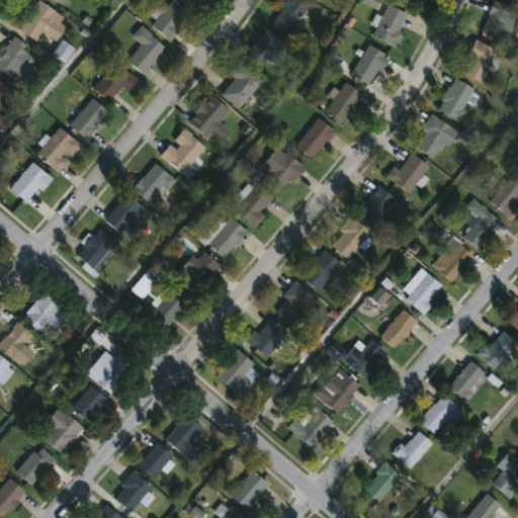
[(51,0),(62,8),(67,0),(51,0)]
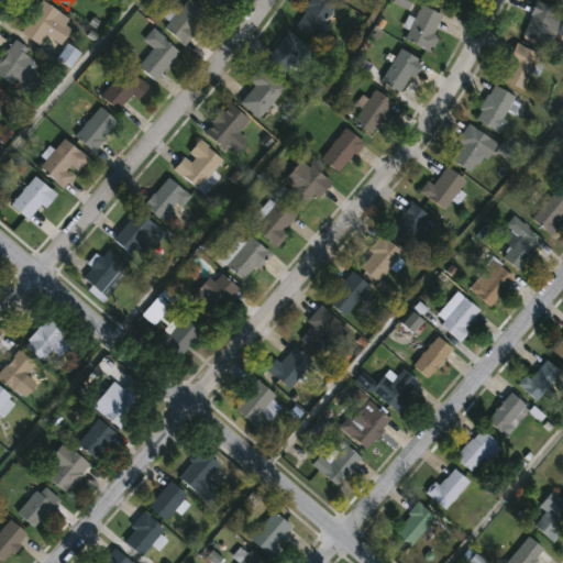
[(164,26),(188,0),(190,0),(208,17),(183,44),(164,26)]
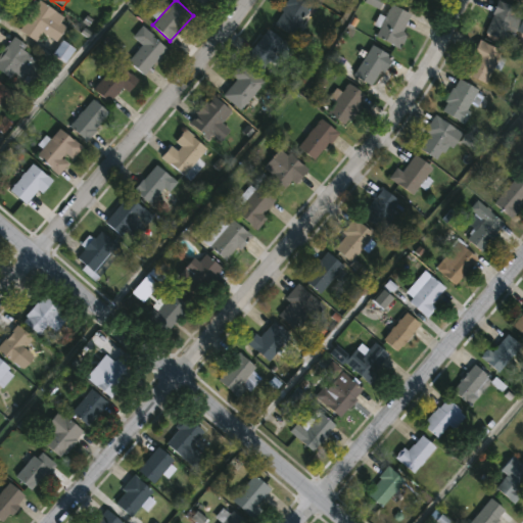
[(301,0),(312,6),(291,36),(272,22),(287,0),(301,0)]
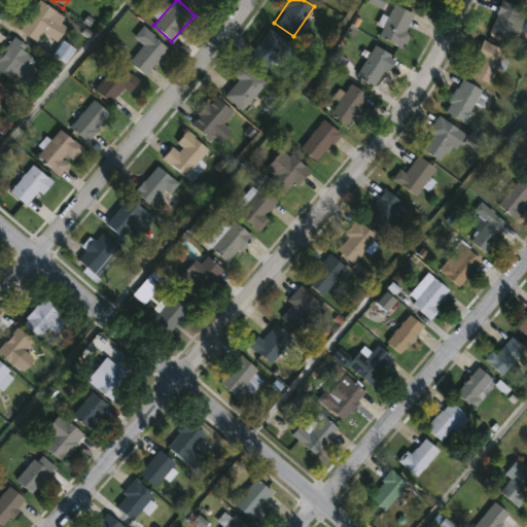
[(42,33),(37,42),(19,31),(37,1),(70,21),(57,42),(42,33)]
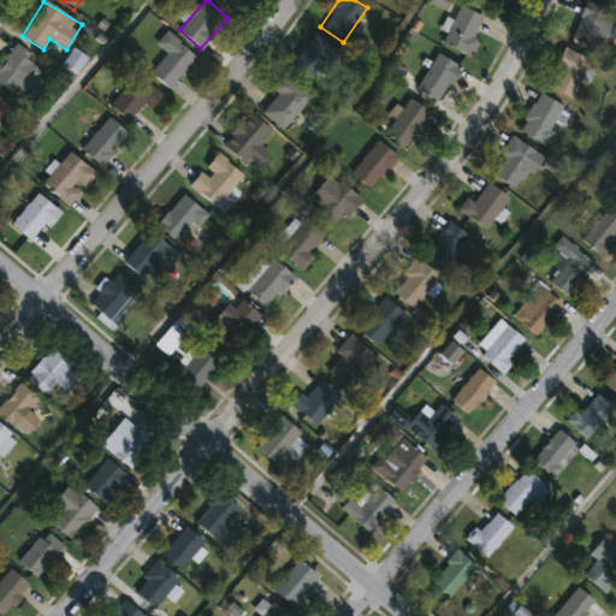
[(572,40),(586,3),(614,13),(605,35),(602,34),(594,49),(572,40)]
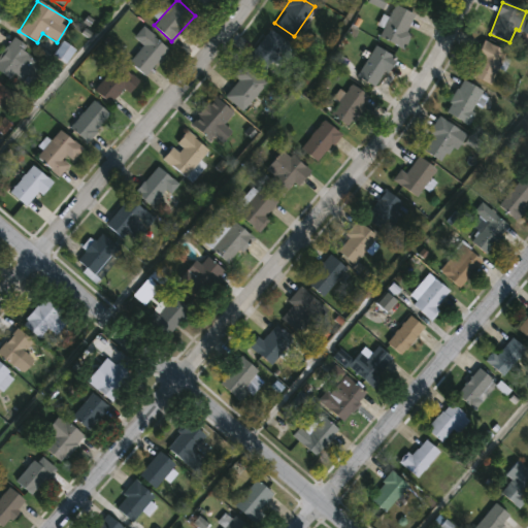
[(411,36),(403,51),(377,36),(395,5),(415,17),(405,33),(411,36)]
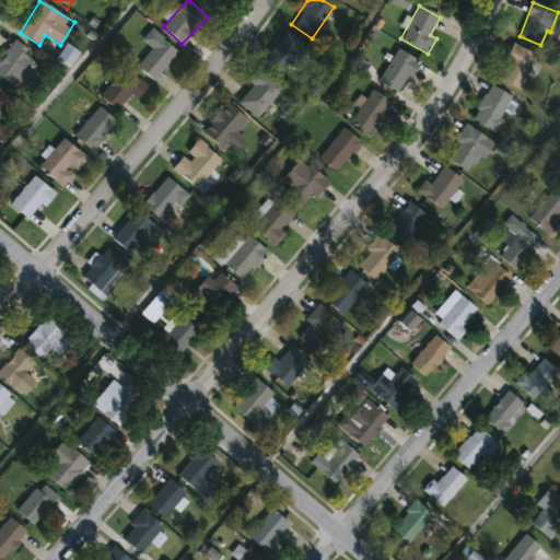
[(152,49),(141,39),(151,28),(178,53),(153,81),(137,66),(152,49)]
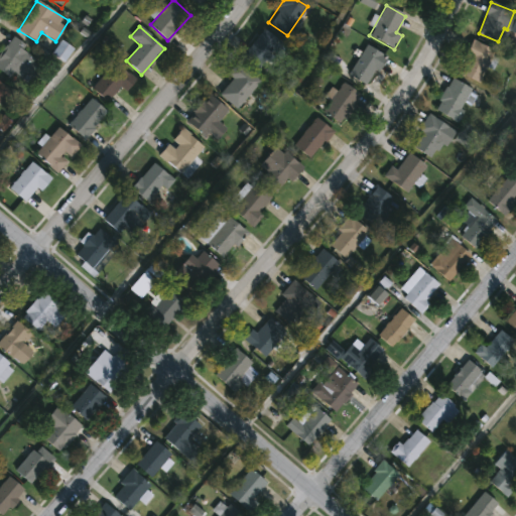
[(260,68),(244,57),(262,29),(289,46),(279,61),(268,54),(260,68)]
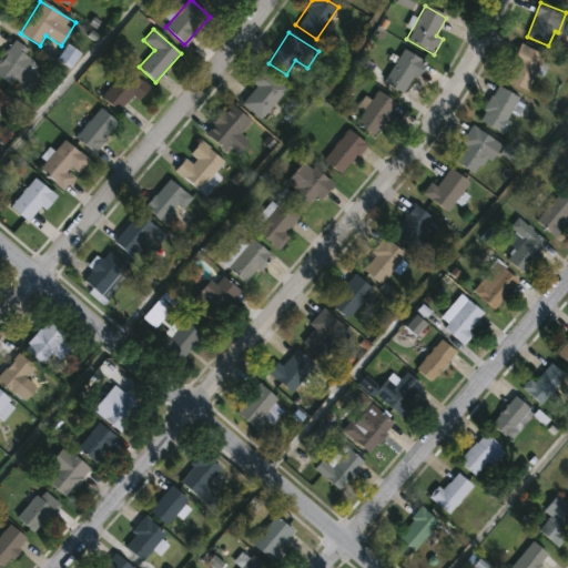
[(24,56),(46,69),(30,94),(0,74),(0,60),(13,40),(29,50),(24,56)]
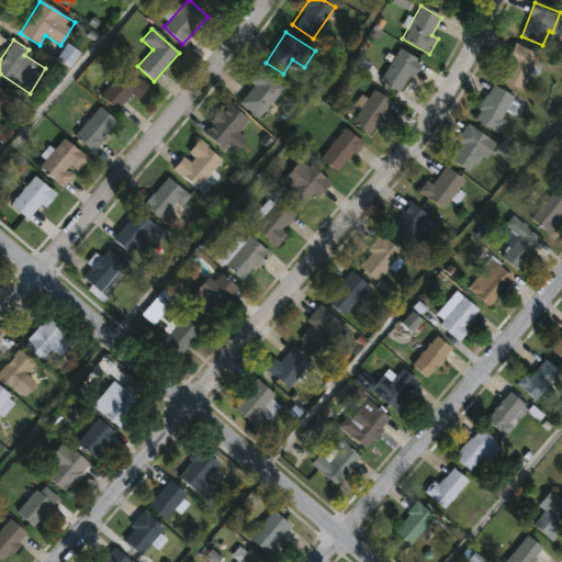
[(498,78),(517,44),(540,57),(521,90),(498,78)]
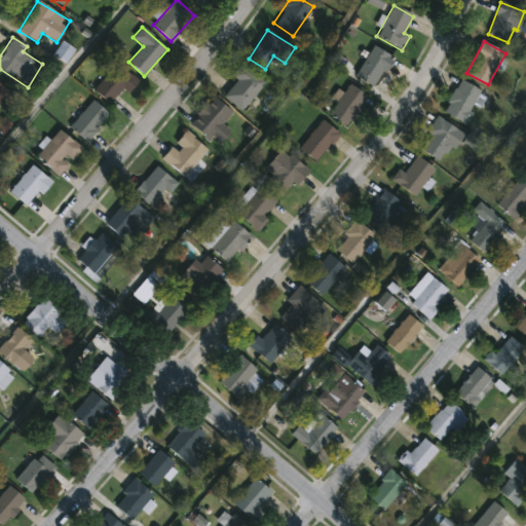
[(65,63),(53,55),(63,42),(74,49),(65,63)]
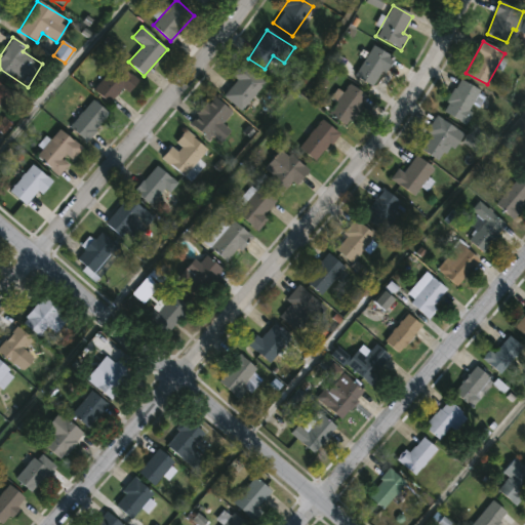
[(372,87),(353,74),(373,45),(393,58),(372,87)]
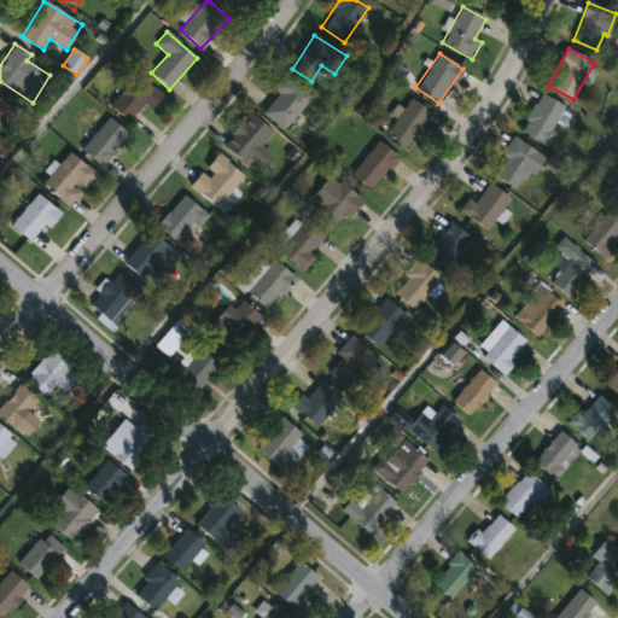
[(110,105),(139,75),(164,98),(152,111),(144,103),(127,121),(110,105)]
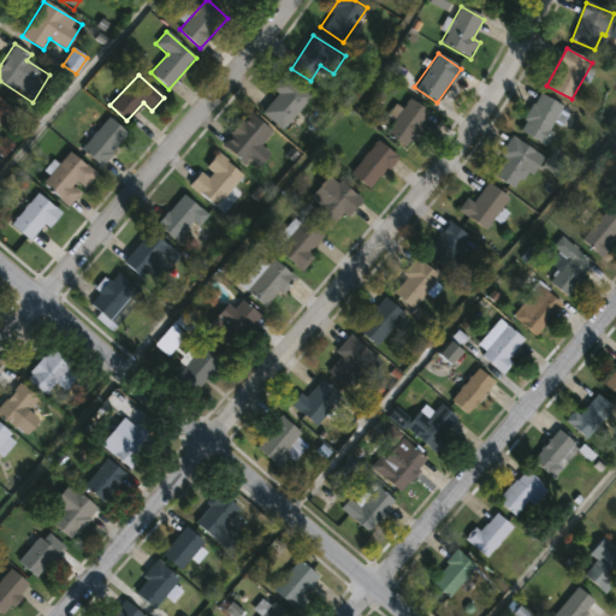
[(278,93),(273,89),(285,76),(311,96),(283,130),(261,113),(278,93)]
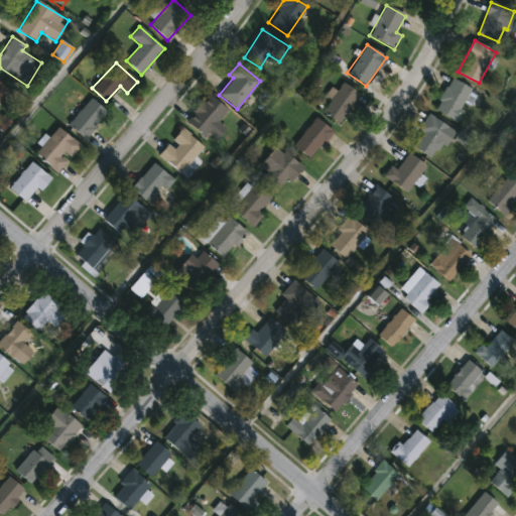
[(435,110),(452,79),(479,93),(471,108),(465,106),(458,121),(435,110)]
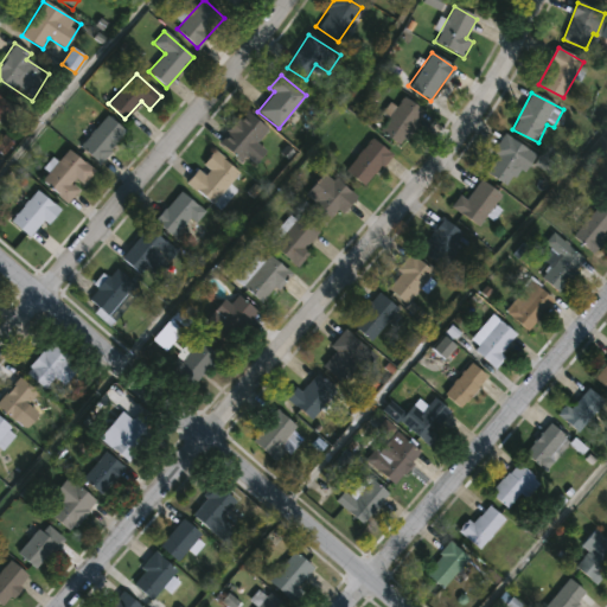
[(379,132),(403,96),(426,112),(401,147),(379,132)]
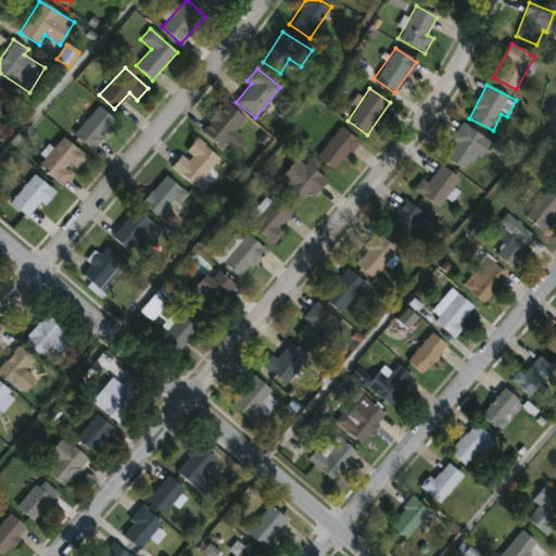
[(244,118),(222,147),(202,131),(225,102),(244,118)]
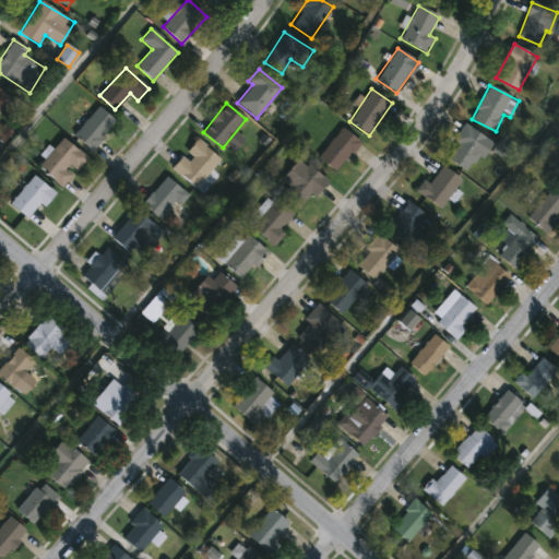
[(93,151),(73,135),(97,106),(117,121),(93,151)]
